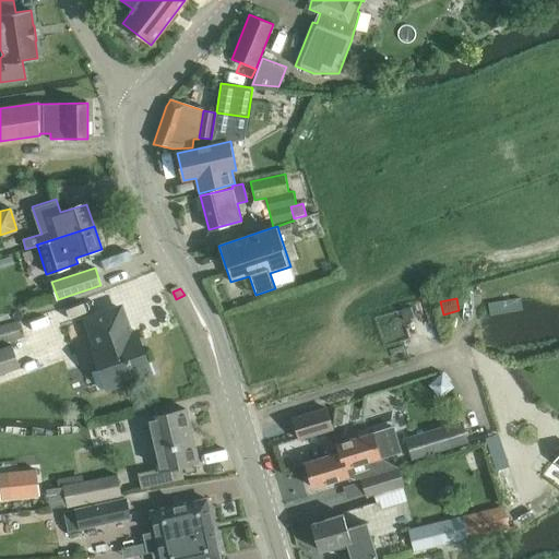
[(92,348),(106,389),(152,373),(137,332),(126,336),(121,324),(125,323),(119,307),(86,319),(96,346),(92,348)]
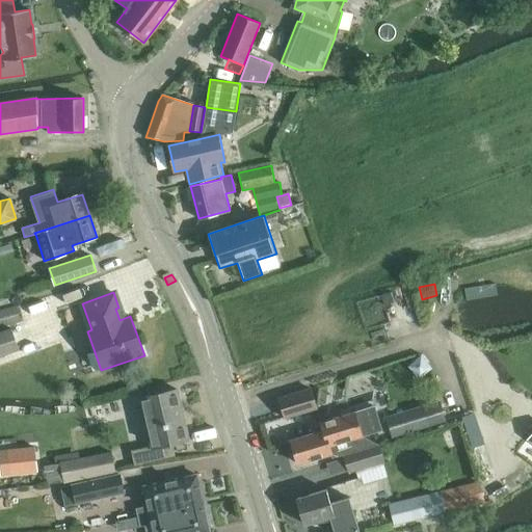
[(395,301),(392,292),(381,295),(384,304),(395,301)]
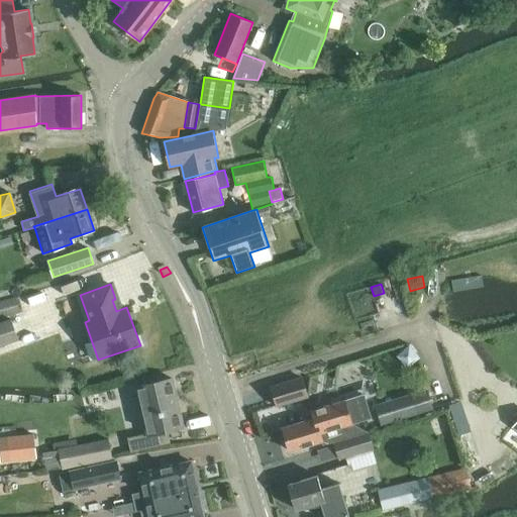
[(16,298),(0,302),(0,317),(19,312),(16,298)]
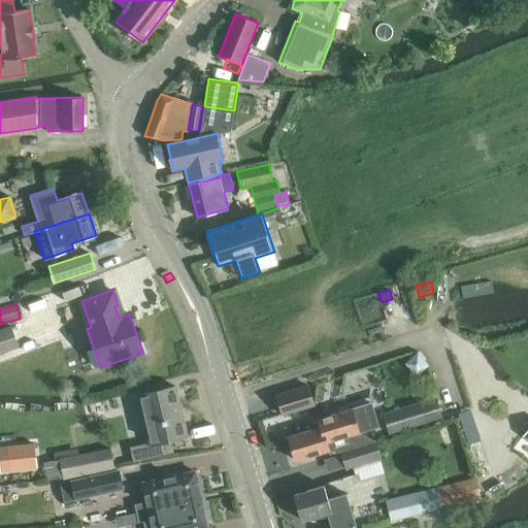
[(11,326),(0,329),(0,353),(19,347),(11,326)]
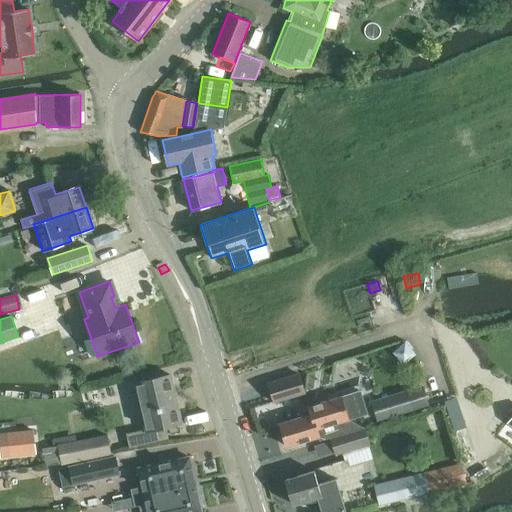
[(405,342),(393,352),(403,365),(415,354),(405,342)]
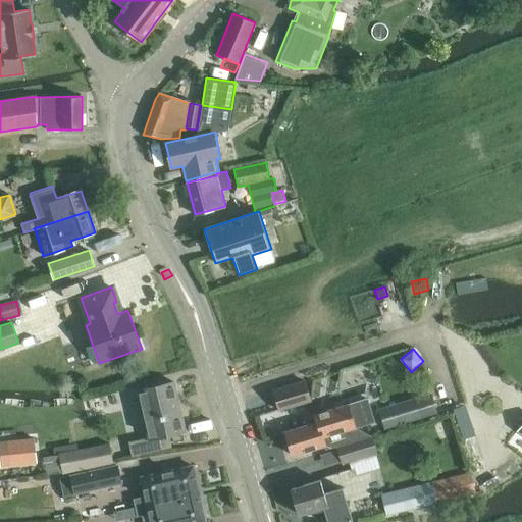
[(310,401),(304,381),(273,390),(279,410),(310,401)]
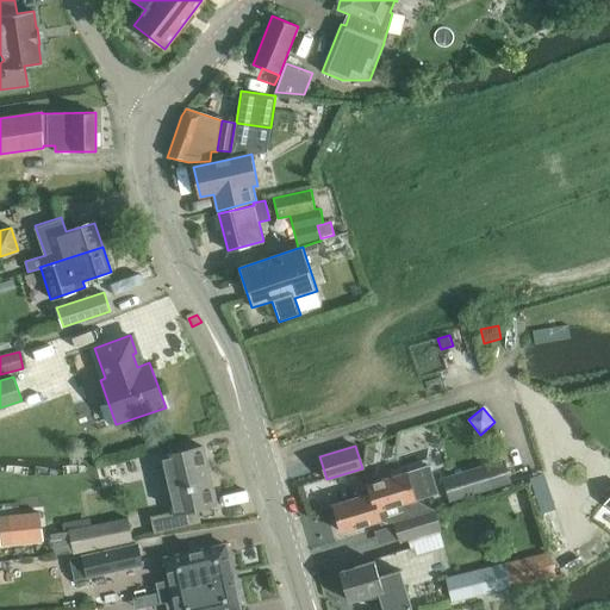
[(150,517),(154,534),(201,522),(198,509),(216,504),(203,447),(161,456),(174,511),(150,517)]
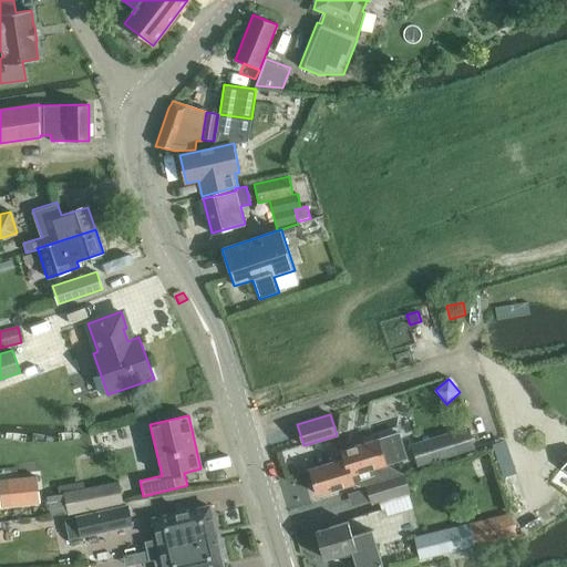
[(451,433),(411,444),(419,467),(474,451),(467,429),(451,433)]
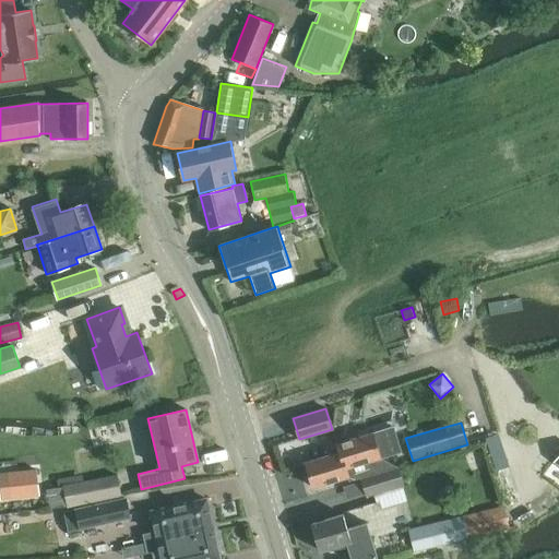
[(372,433),(337,444),(340,452),(348,477),(349,482),(361,477),(397,466),(381,458),(401,452),(393,427),(372,433)]
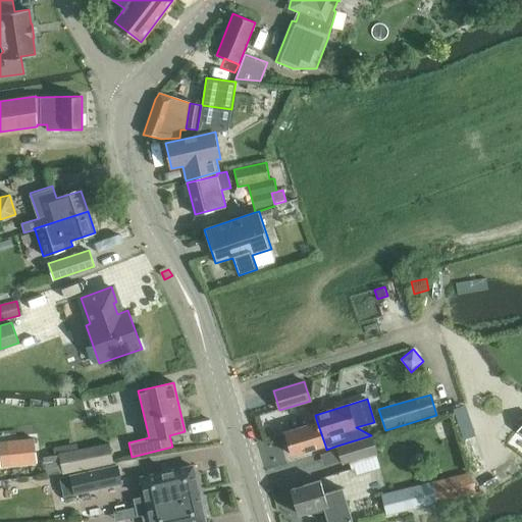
[(473,402),(458,405),(465,435),(480,432),(473,402)]
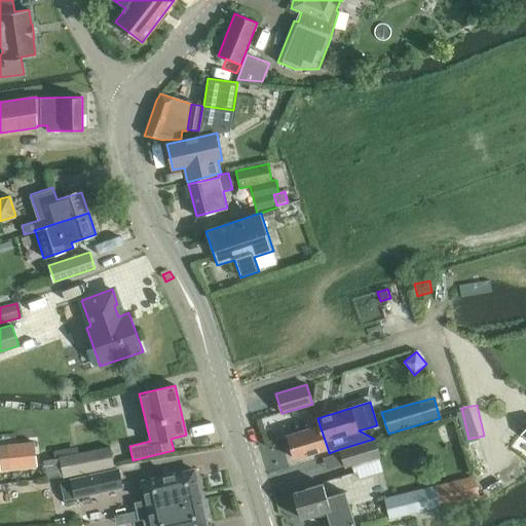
[(320,425),(288,436),(294,458),(328,449),(320,425)]
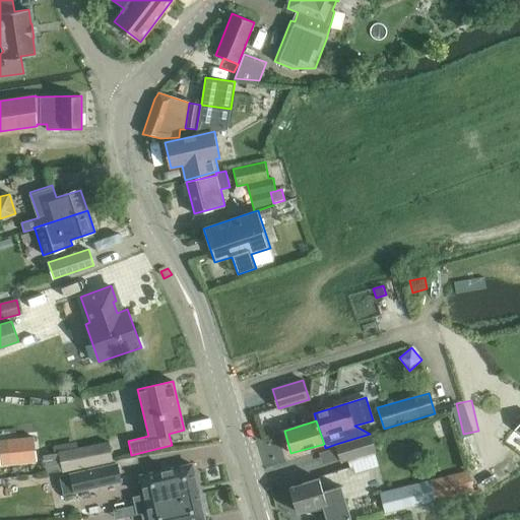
[(370,434),(336,444),(341,462),(375,452),(370,434)]
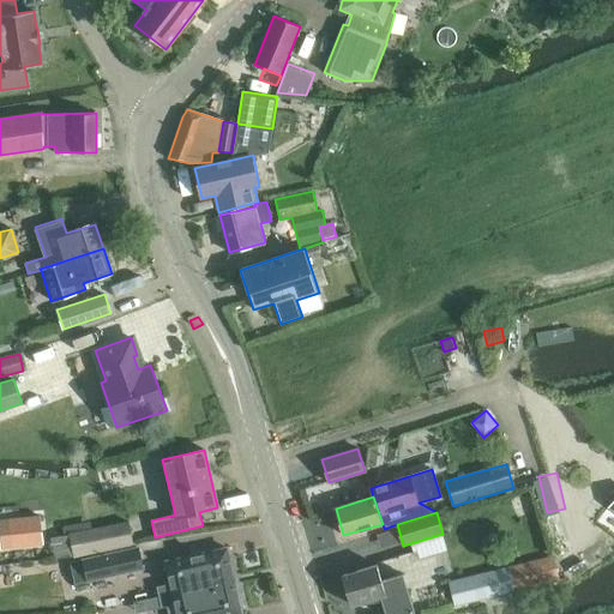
[(0,548),(13,547),(11,527),(10,518),(0,518),(0,548)]
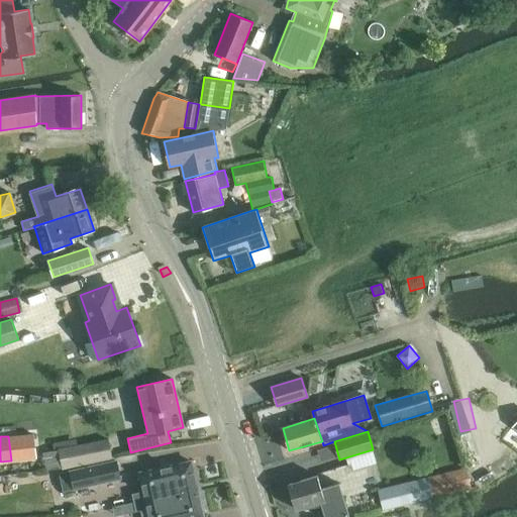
[(60,450),(43,452),(46,470),(63,467),(63,469),(111,458),(107,439),(60,449),(60,450)]
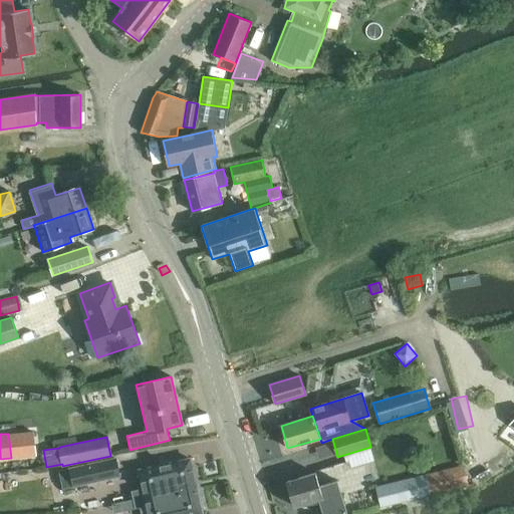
[(73,485),(119,475),(115,459),(69,469),(73,485)]
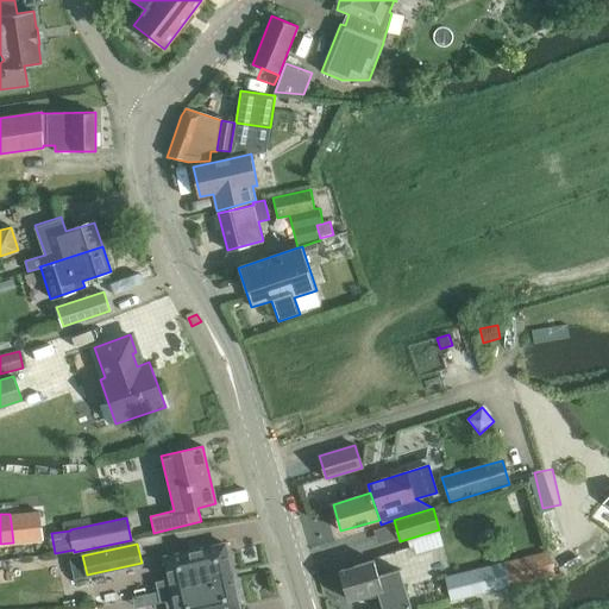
[(158,591),(232,575),(225,544),(164,557),(169,579),(157,582),(158,590),(158,591)]
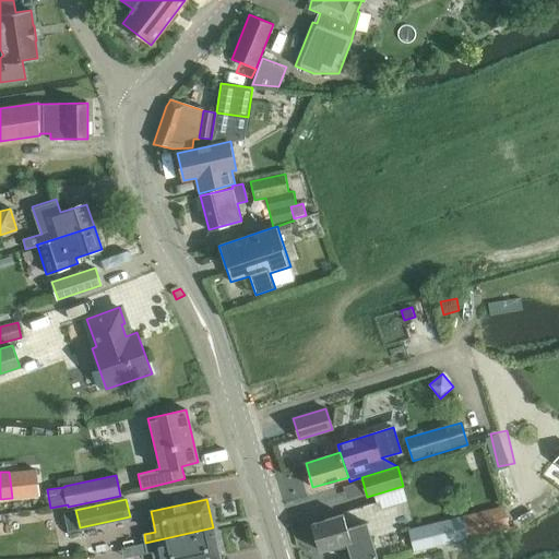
[(415,551),(507,527),(501,507),(466,515),(460,516),(409,530),(415,551)]
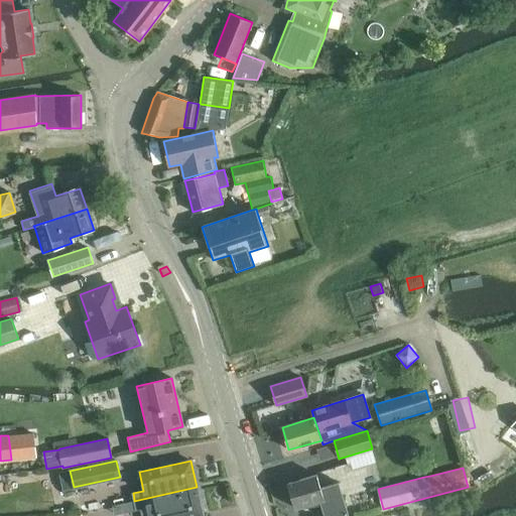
[(287,484),(295,508),(318,501),(323,515),(339,515),(348,514),(339,483),(320,488),(316,475),(287,484)]
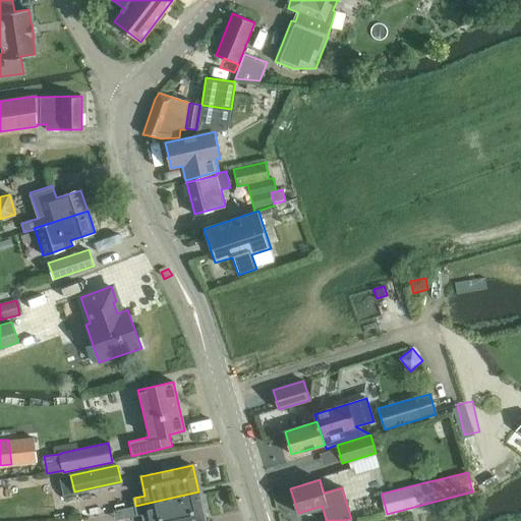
[(198,491),(135,506),(137,514),(149,512),(150,520),(194,520),(205,519),(198,491)]
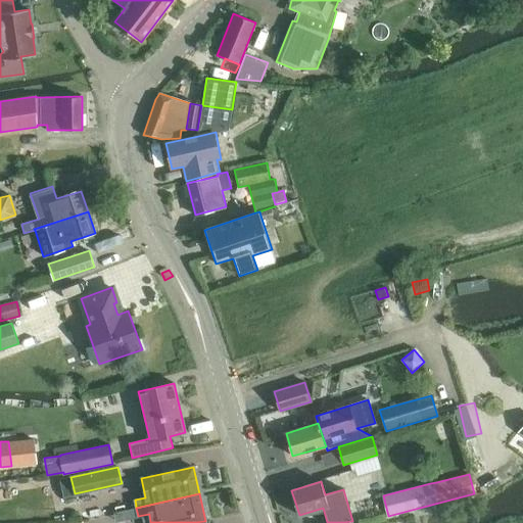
[(116,512),(114,512),(116,521),(138,516),(136,508),(136,507),(125,510),(116,512)]
